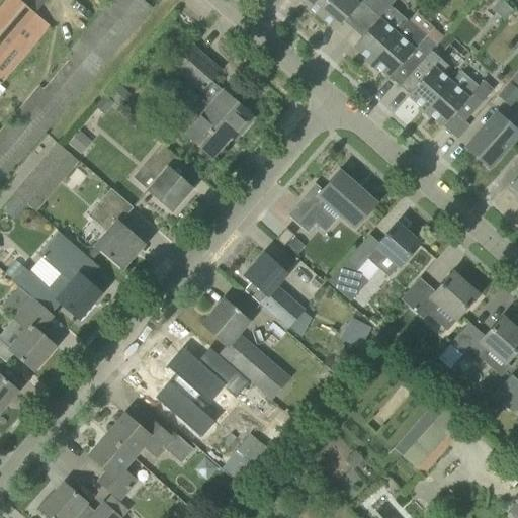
[(17,0),(7,0),(0,9),(0,84),(49,26),(34,14),(17,0)]
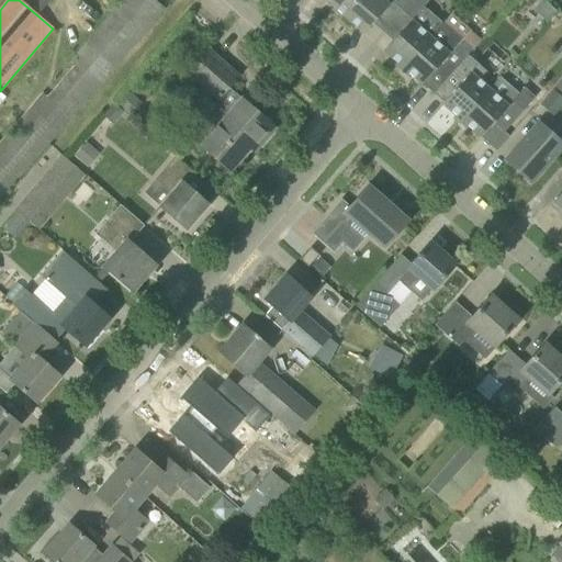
[(324,0),(344,17),(357,0),(324,0)]
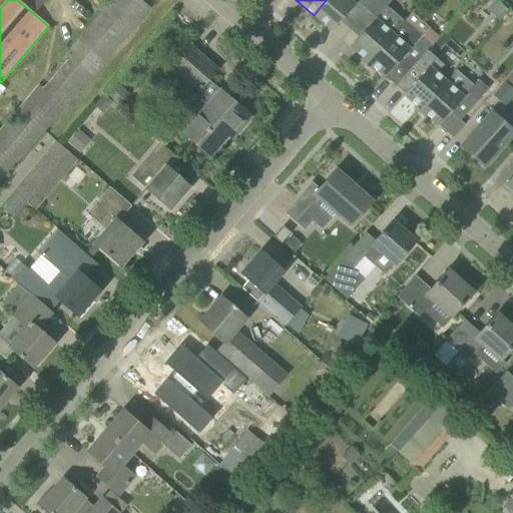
[(326,0),(314,15),(332,31),(355,6),(356,7),(361,7),(362,6),(366,10),(369,7),(374,0),(326,0)]
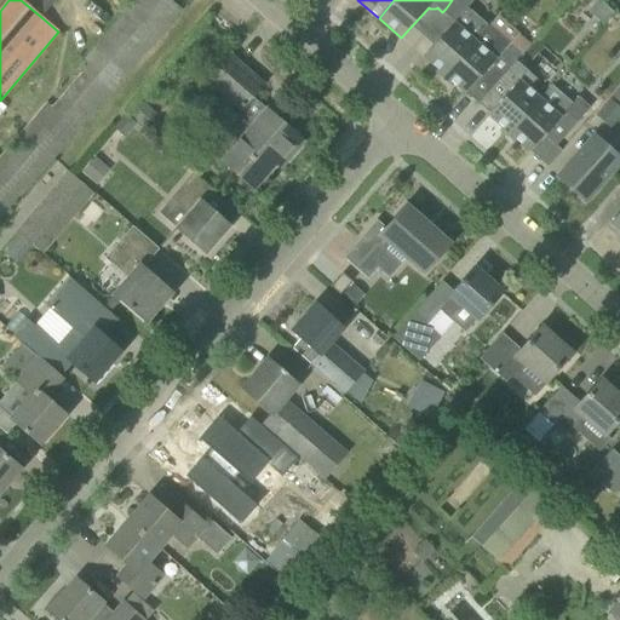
[(442,79),(488,27),(468,9),(475,0),(452,0),(446,9),(458,19),(423,57),(437,70),(435,73),(442,79)]
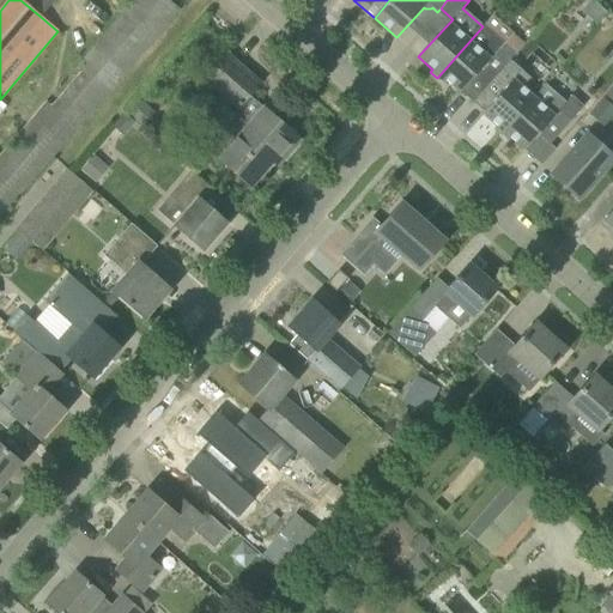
[(596,25),(607,13),(592,0),(582,12),(596,25)]
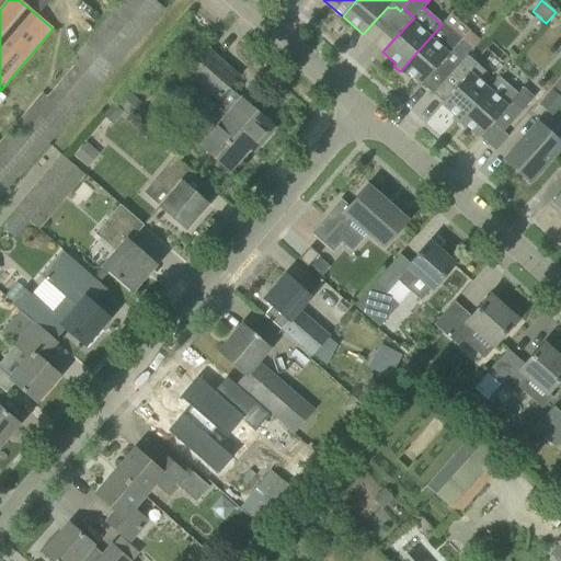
[(443,23),(442,24),(400,71),(405,77),(408,75),(421,86),(422,84),(432,94),(464,58),(464,59),(467,56),(472,50),(444,24),(443,23)]
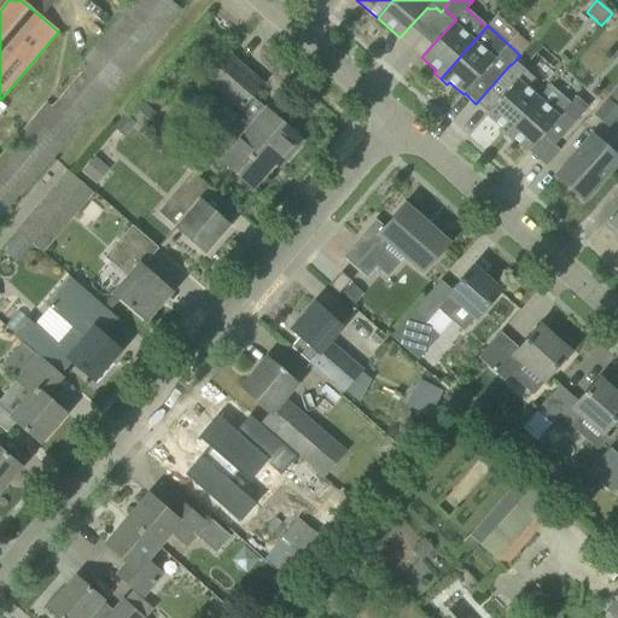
[(229,56),(205,83),(238,112),(262,85),(229,56)]
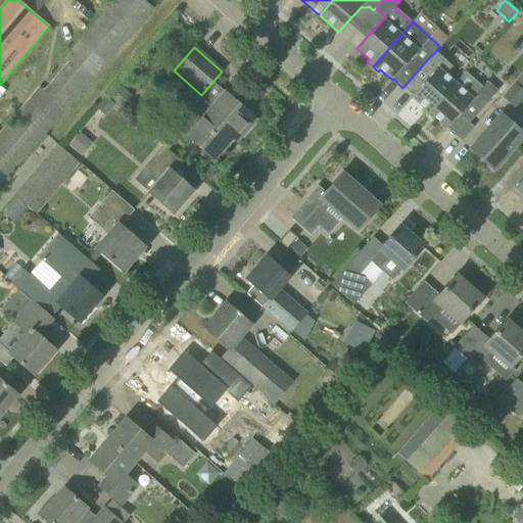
[(422,110),(428,115),(436,105),(457,83),(447,75),(453,68),(445,61),(435,52),(432,55),(432,54),(402,88),(413,96),(412,97),(414,99),(418,105),(422,106),(424,107),(422,110)]
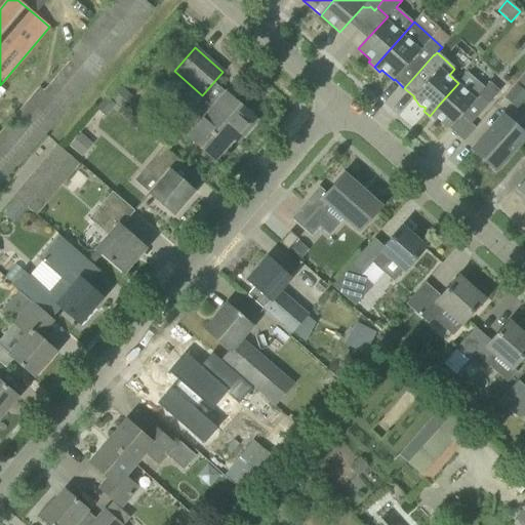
[(458,83),(438,106),(430,116),(435,120),(437,118),(439,120),(440,124),(446,127),(449,129),(461,115),(471,124),(490,103),(499,92),(489,83),(484,89),(467,73),(458,83)]
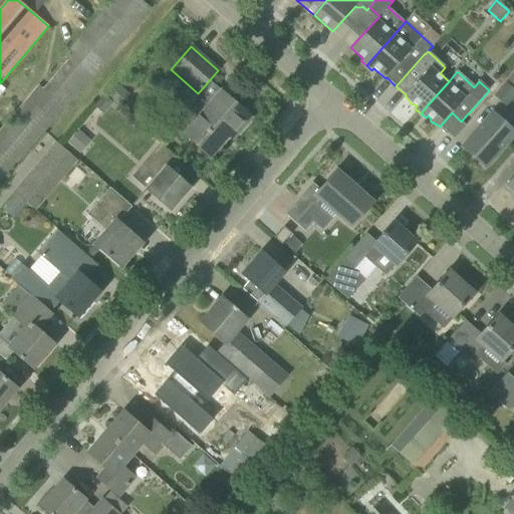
[(506,106),(513,96),(513,89),(506,82),(494,96),(506,106)]
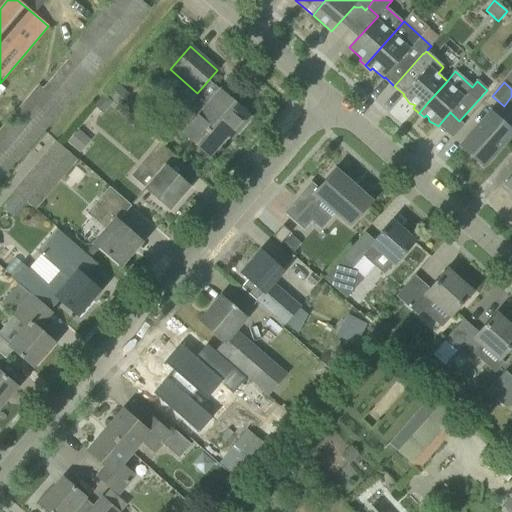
[(116,83),(105,95),(113,102),(118,107),(129,94),(116,83)]
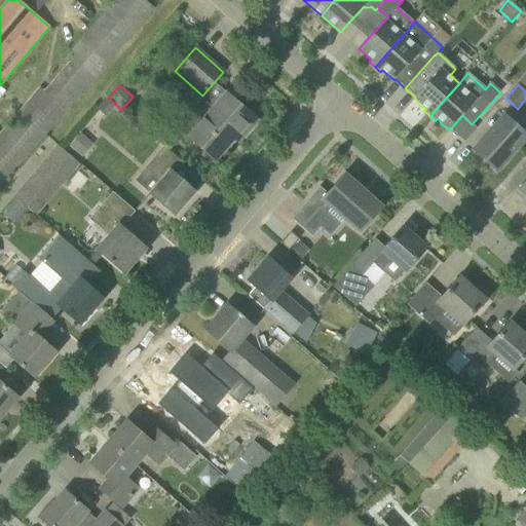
[(226,94),(187,138),(215,161),(233,140),(237,143),(257,120),(226,94)]
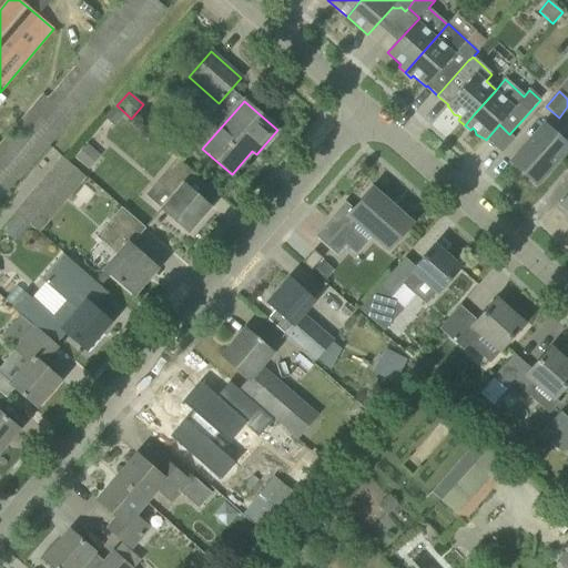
[(117,105),(115,104),(104,118),(113,127),(125,113),(117,105)]
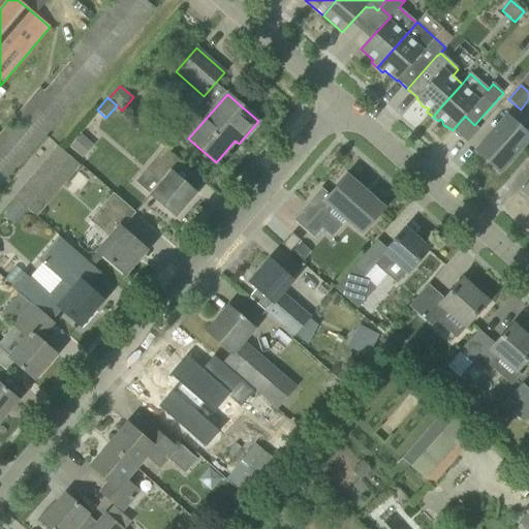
[(528,136),(507,117),(476,152),(499,173),(528,137),(528,136)]
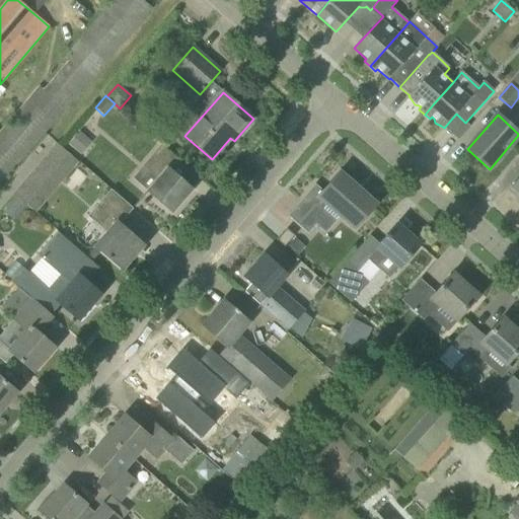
[(81,156),(92,142),(77,131),(67,144),(81,156)]
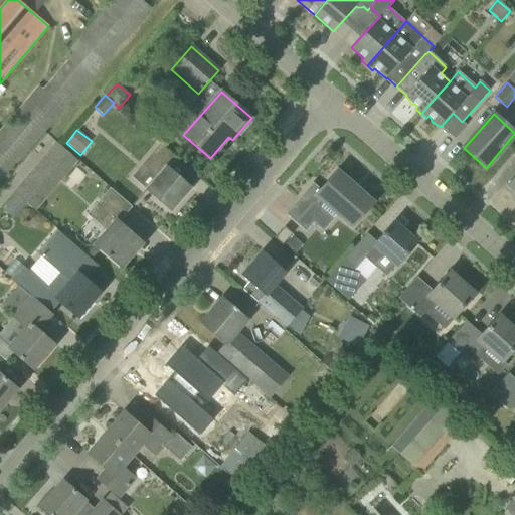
[(15,194),(26,203),(29,206),(71,156),(56,143),(13,193),(15,194)]
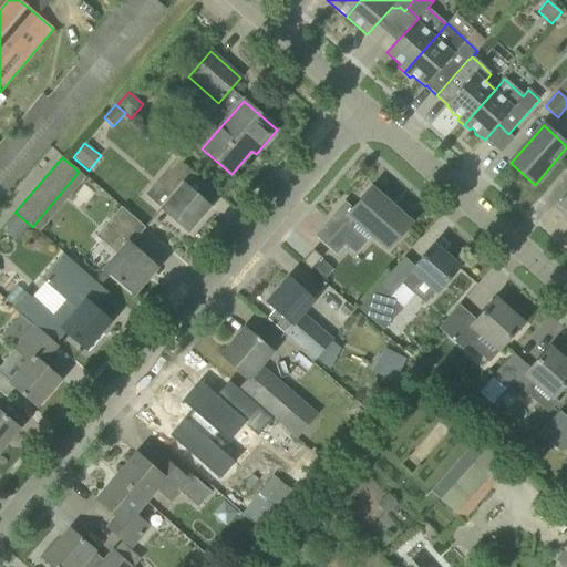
[(188,189),(197,179),(198,178),(177,160),(157,182),(175,197),(163,210),(171,218),(188,233),(209,207),(208,206),(193,193),(188,189)]
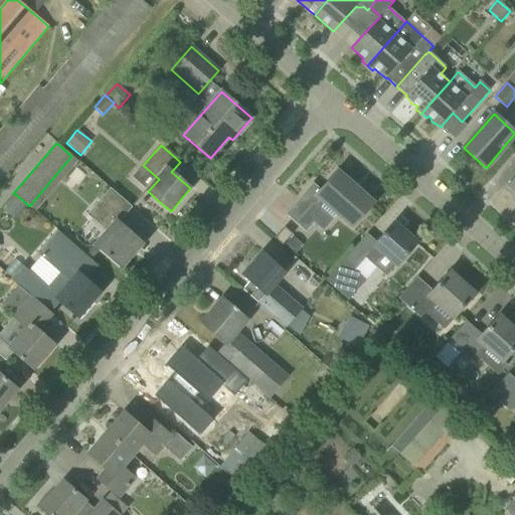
[(359,191),(357,194),(350,187),(351,185),(336,172),(320,190),(313,183),(285,214),(306,232),(318,219),(313,214),(324,202),(352,227),(373,203),(359,191)]
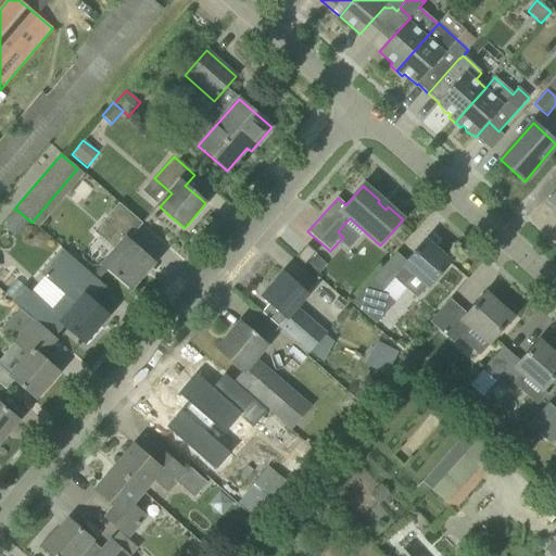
[(555,189),(546,200),(555,209),(555,189)]
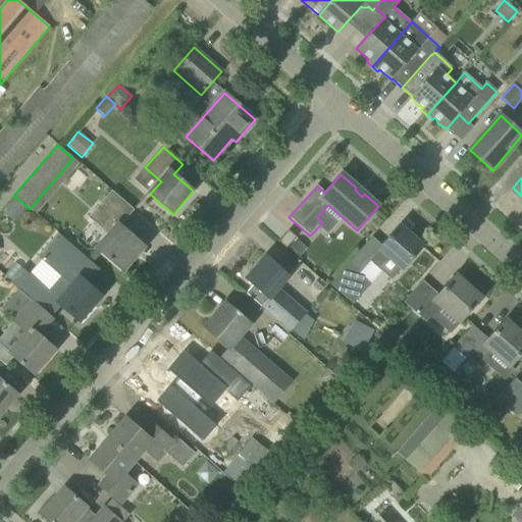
[(109,236),(98,250),(122,271),(145,247),(120,226),(133,210),(111,193),(89,219),(109,236)]
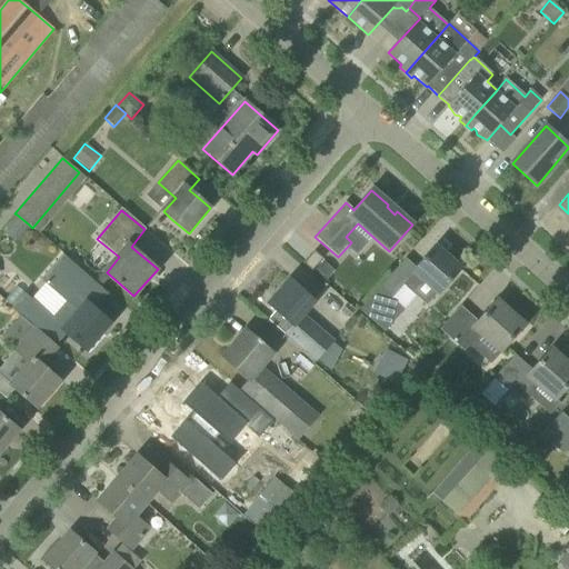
[(17,215),(2,231),(15,241),(29,225),(17,215)]
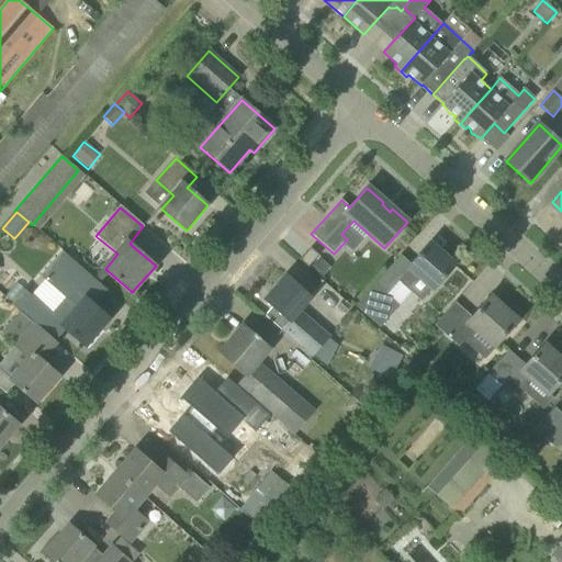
[(430,244),(409,269),(406,273),(395,263),(356,306),(368,316),(381,328),(400,306),(386,295),(400,282),(422,302),(454,265),(430,244)]
